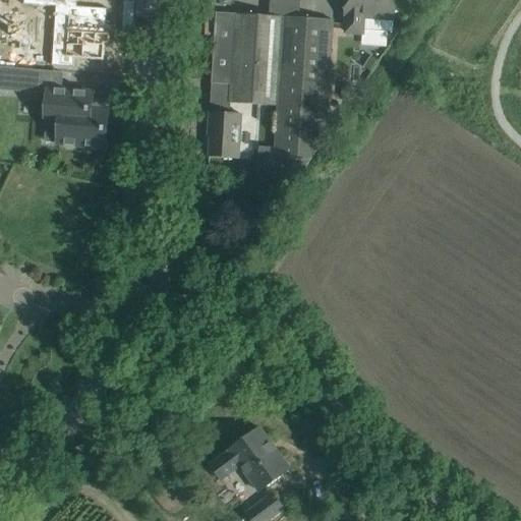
[(77,0),(23,0),(23,4),(55,6),(54,32),(111,36),(112,25),(106,25),(107,9),(77,7),(77,0)]
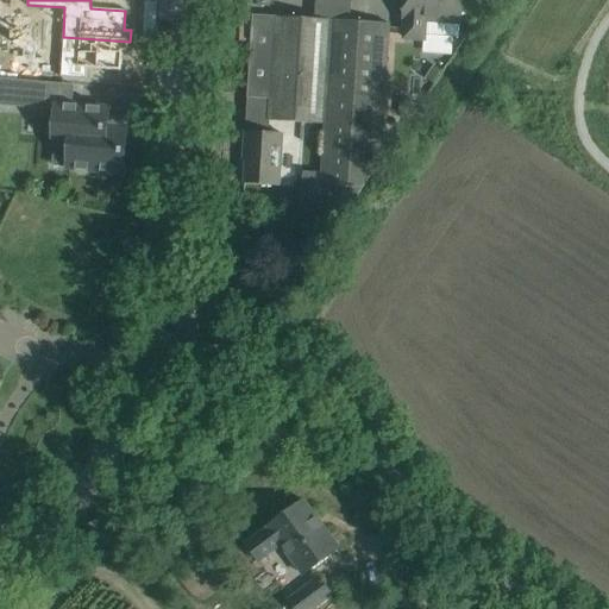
[(405,0),(403,19),(406,19),(405,38),(424,39),(424,37),(459,39),(460,23),(462,4),(462,0),(405,0)]
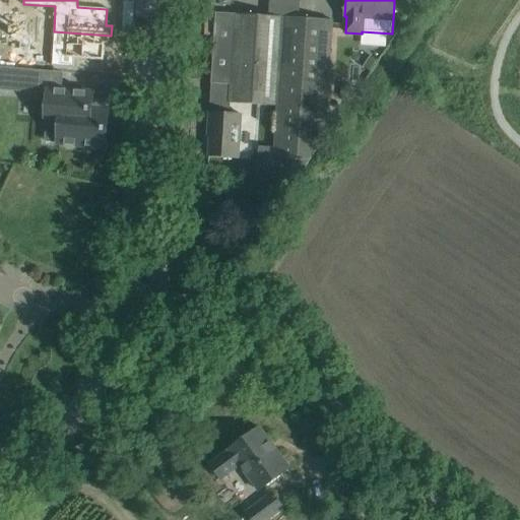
[(277,107),(283,17),(215,13),(211,84),(231,85),(229,104),(277,107)]
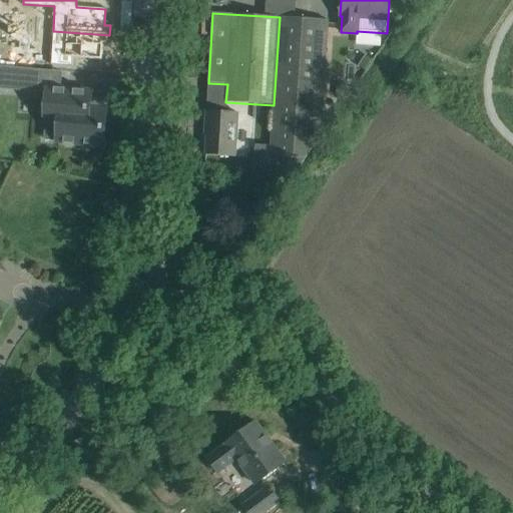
[(328,20),(280,17),(274,105),(271,157),(270,169),(297,170),(304,158),(331,119),(322,118),(322,108),(328,20)]
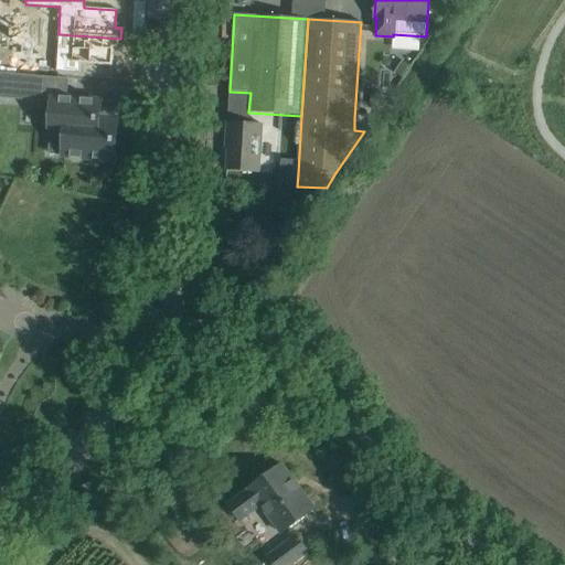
[(119,49),(120,39),(59,34),(56,72),(80,73),(81,64),(113,66),(114,49),(119,49)]
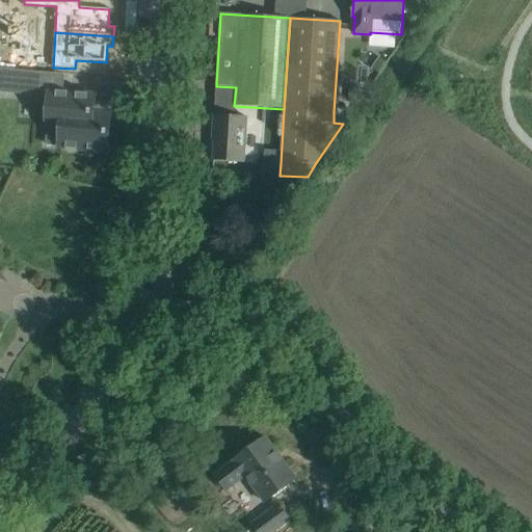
[(378,74),(387,62),(379,57),(370,69),(378,74)]
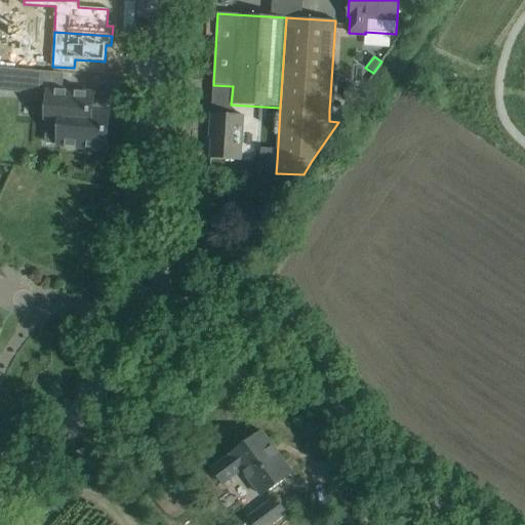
[(0,90),(33,93),(33,89),(35,71),(0,68),(0,90)]
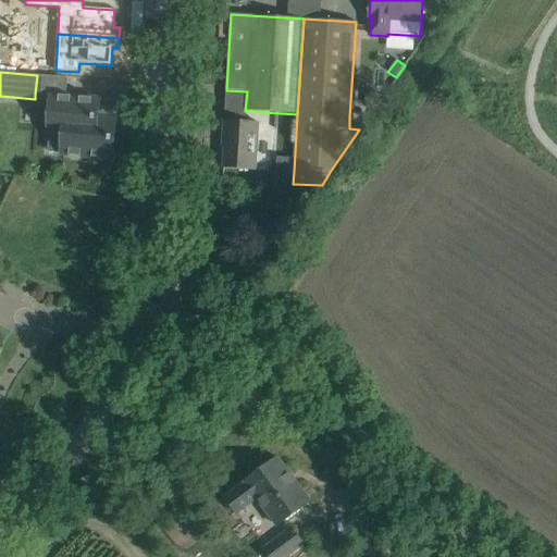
[(378,106),(379,93),(364,93),(364,104),(378,106)]
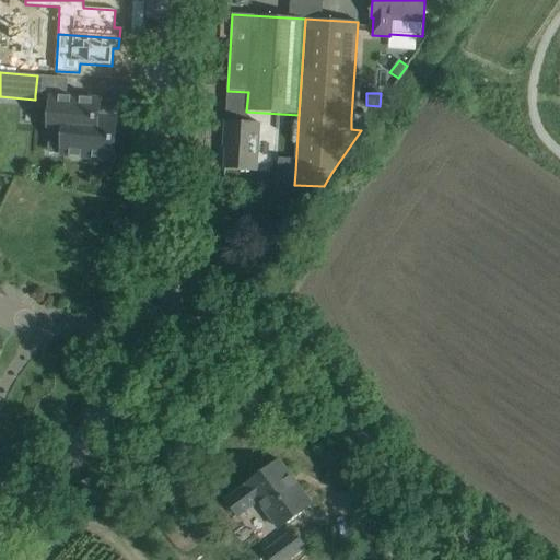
[(67,119),(63,155),(112,159),(115,121),(96,120),(98,101),(53,96),(51,118),(67,119)]
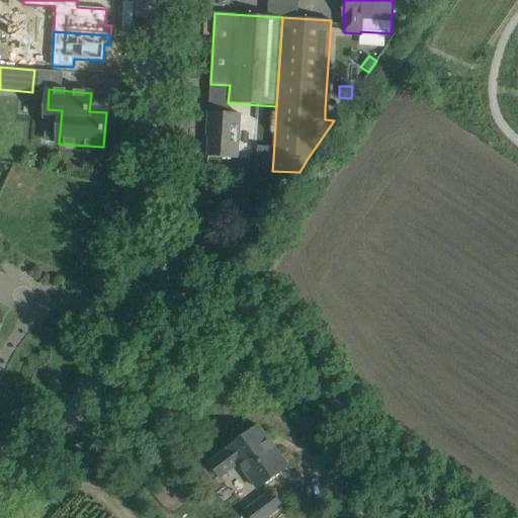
[(206,138),(208,138),(207,157),(238,159),(241,114),(208,112),(206,138)]
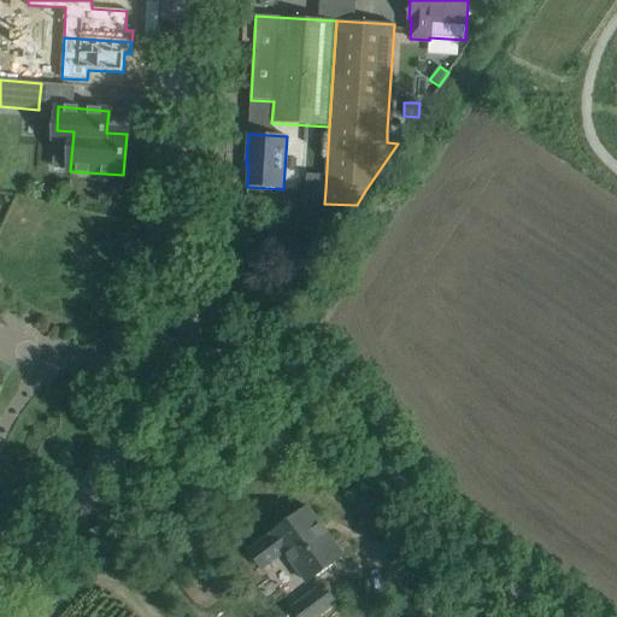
[(305,187),(304,201),(324,204),(325,189),(305,187)]
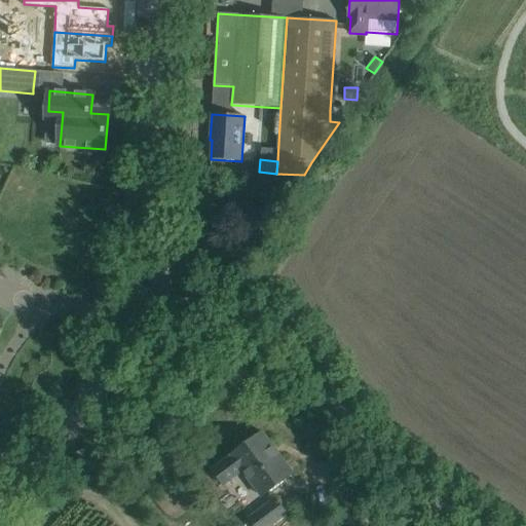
[(293,474),(262,434),(231,456),(213,471),(223,485),(242,471),(261,497),(293,474)]
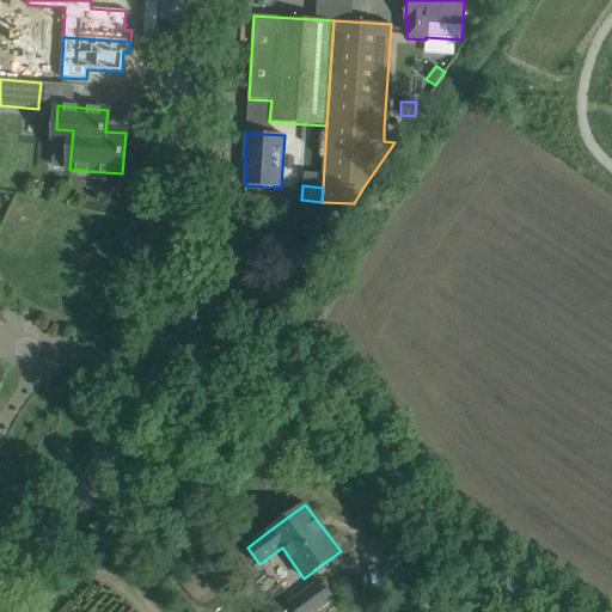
[(320,581),(289,604),(295,611),(314,611),(334,599),(320,581)]
